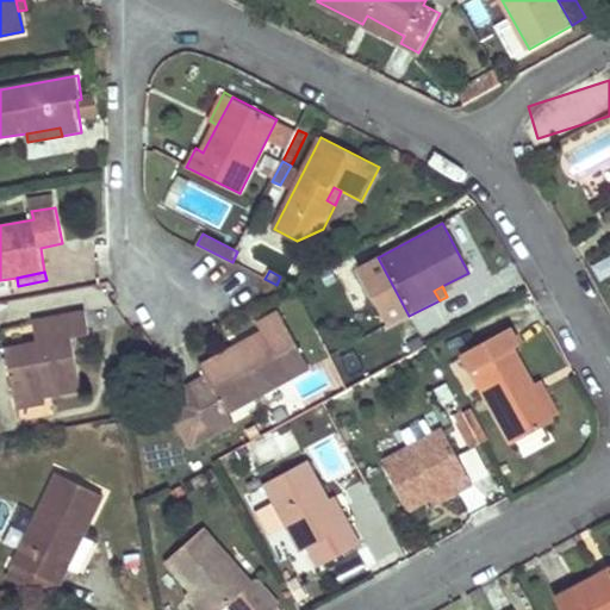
[(209,375),(191,386),(209,418),(185,431),(193,447),(236,424),(230,412),(292,379),(313,367),(281,310),(261,323),(266,330),(269,336),(234,355),(230,349),(203,365),(209,375)]
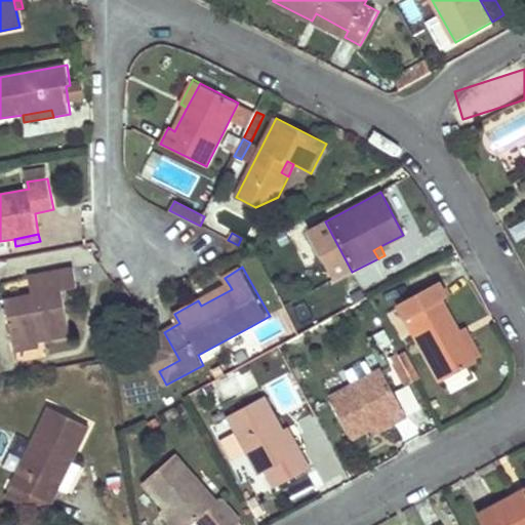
[(65,292),(78,289),(74,269),(30,277),(32,295),(5,300),(13,348),(71,336),(65,292)]
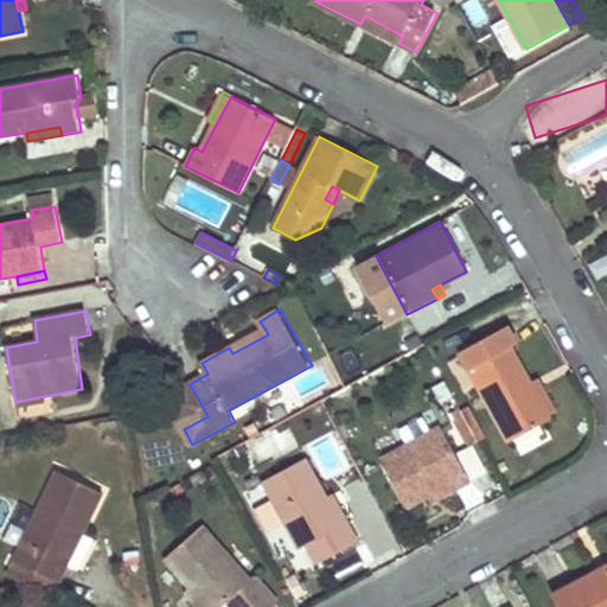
[(458,352),(509,445),(558,417),(556,413),(549,416),(531,382),(512,347),(518,343),(509,325),(458,352)]
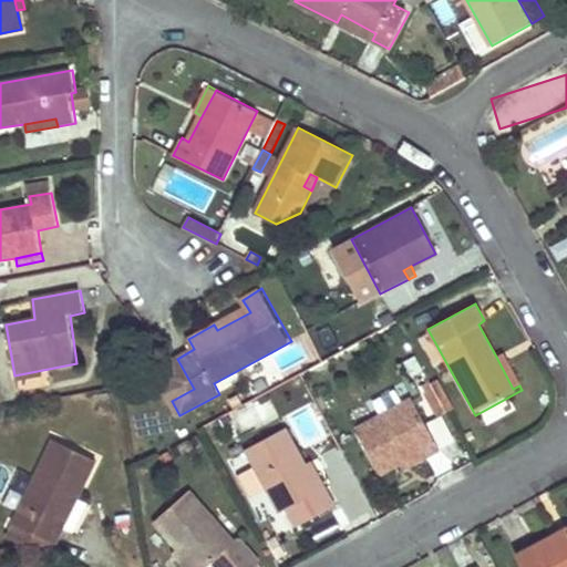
[(217,330),(250,312),(247,307),(214,325),(217,330)]
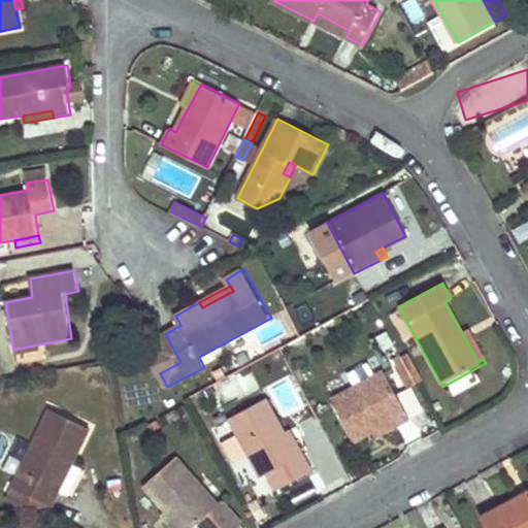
[(468,329),(462,332),(477,362),(484,359),(468,329)]
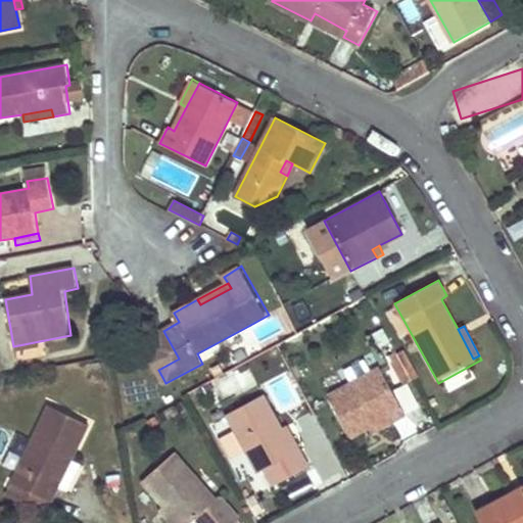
[(179,359),(163,331),(143,342),(158,370),(179,359)]
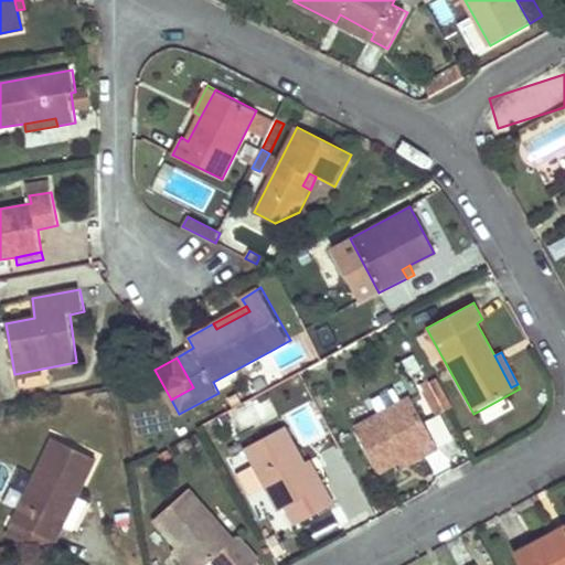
[(436,377),(430,381),(447,412),(452,409),(436,377)]
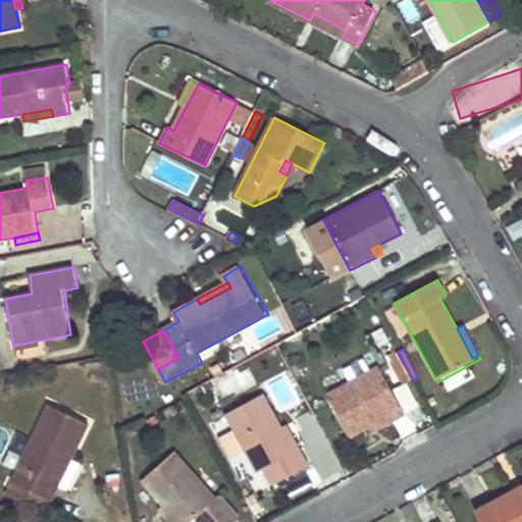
[(406,384),(413,380),(398,352),(390,356),(406,384)]
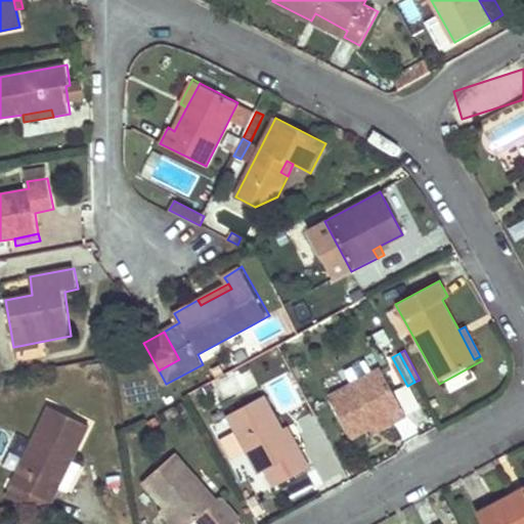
[(389,422),(404,415),(379,367),(328,395),(349,434),(365,426),(385,416),(389,422)]
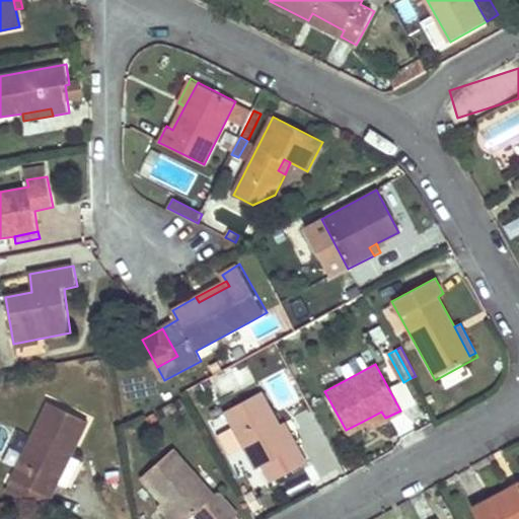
[(406,383),(393,389),(401,408),(414,401),(406,383)]
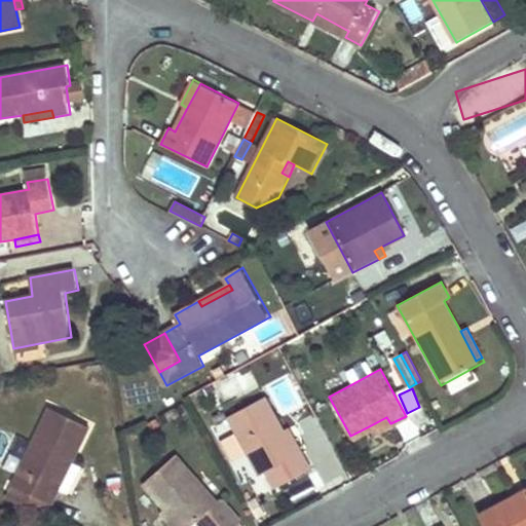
[(283,430),(265,398),(229,416),(260,475),(266,472),(275,488),(312,468),(303,452),(296,456),(283,430)]
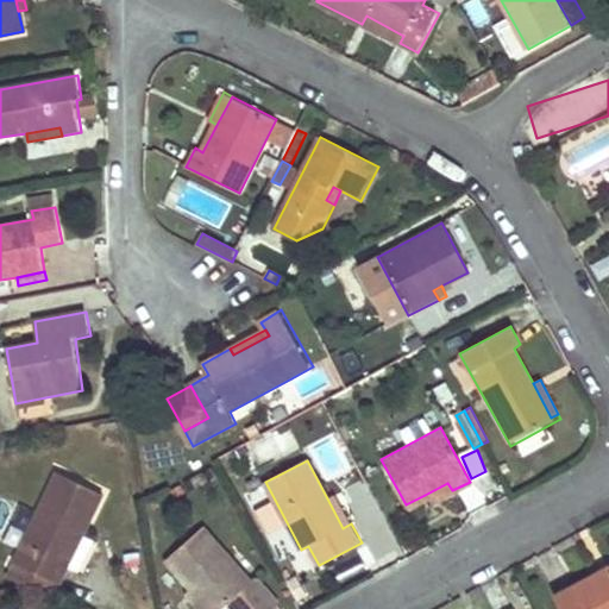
[(106,495),(60,473),(14,563),(61,585),(106,495)]
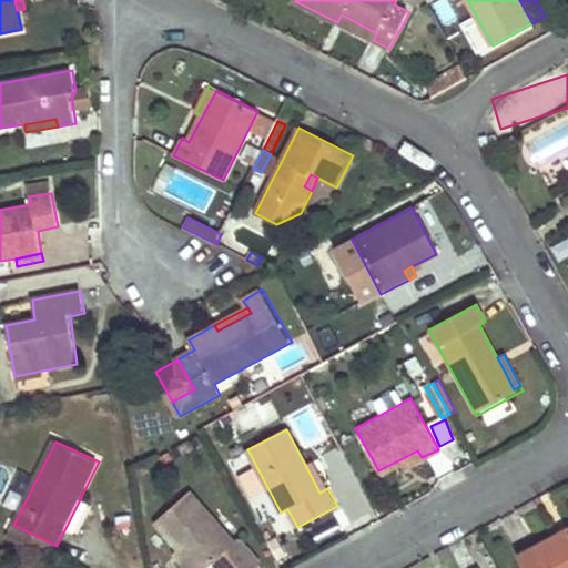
[(399,468),(422,457),(417,450),(396,462),(399,468)]
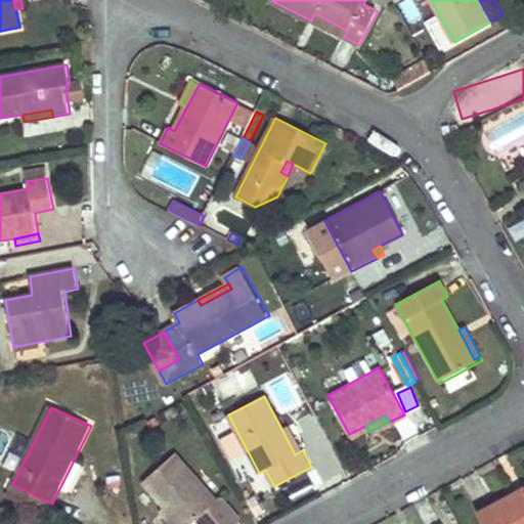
[(295,454),(302,450),(289,425),(281,429),(295,454)]
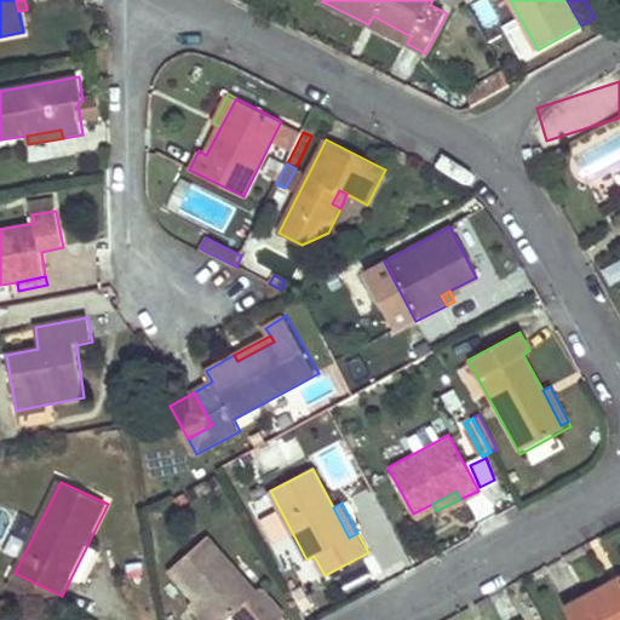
[(253,591),(206,538),(168,572),(194,601),(211,619),(227,619),(234,614),(237,619),(256,619),(274,604),(259,586),(253,591)]
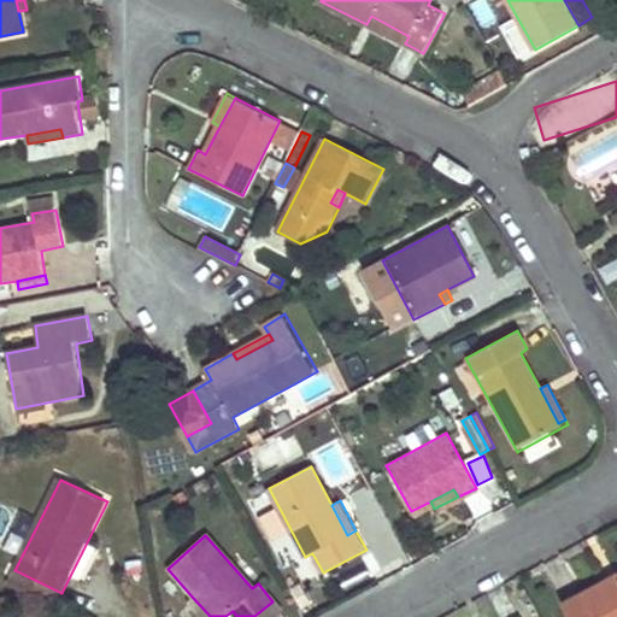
[(7,586),(54,607),(62,593),(15,570),(7,586)]
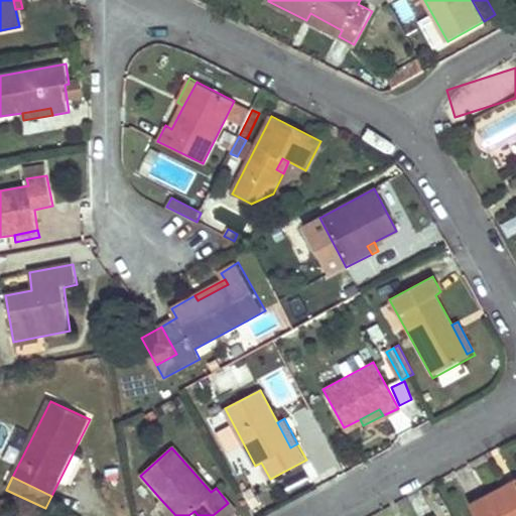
[(515,480),(504,487),(507,491),(515,486),(515,480)]
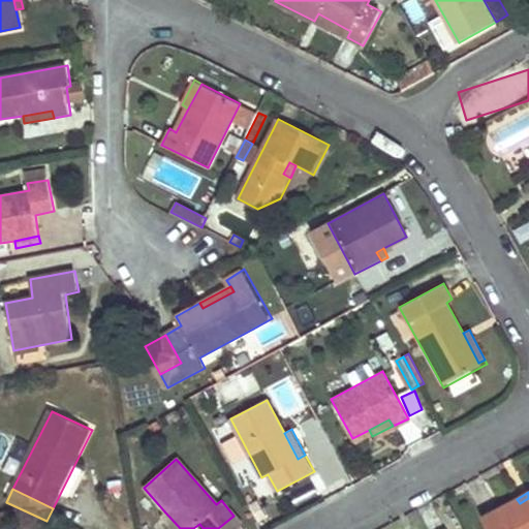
[(481,518),(488,528),(528,528),(528,498),(520,503),(517,499),(481,518)]
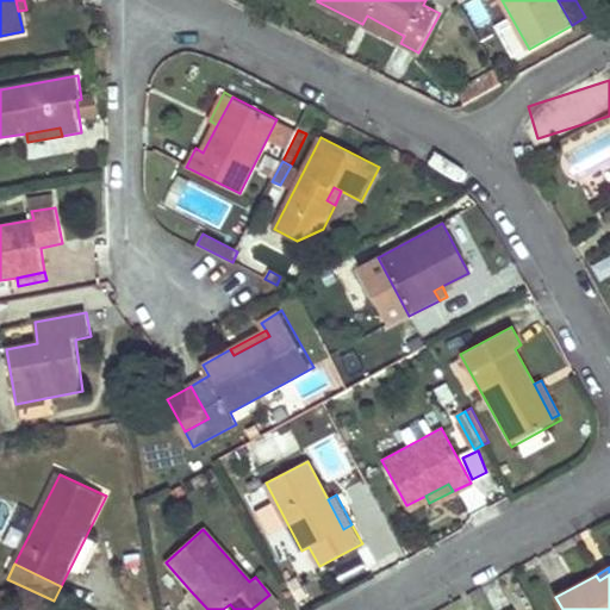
[(0,592),(0,605),(23,603),(20,589),(0,592)]
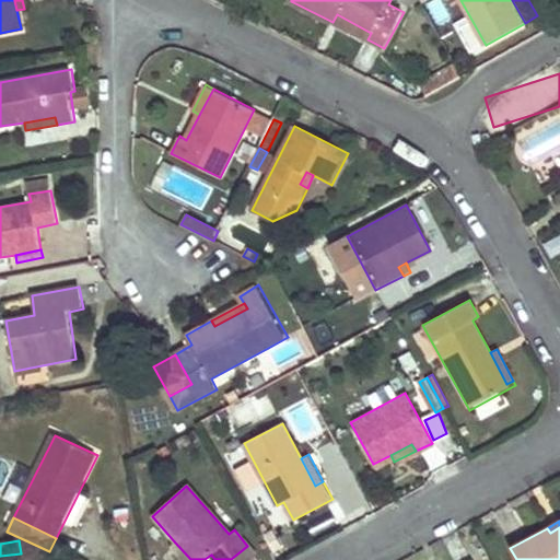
[(171,547),(181,559),(190,559),(175,543),(171,547)]
